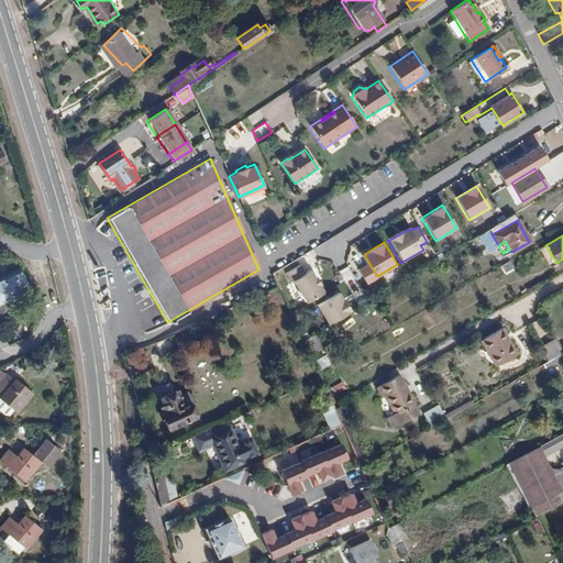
[(368,282),(377,276),(368,262),(360,267),(368,282)]
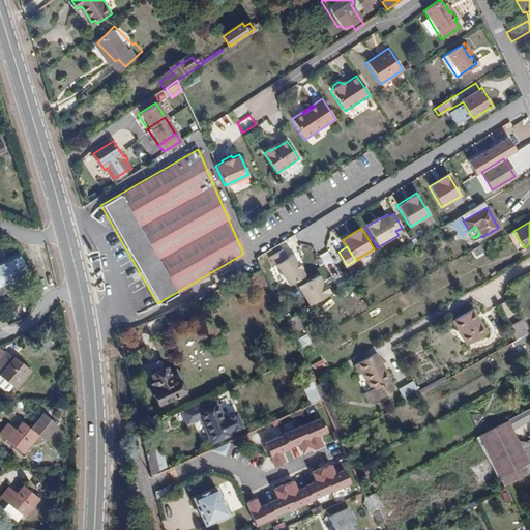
[(272,267),(275,266),(289,259),(284,248),(267,257),(272,267)]
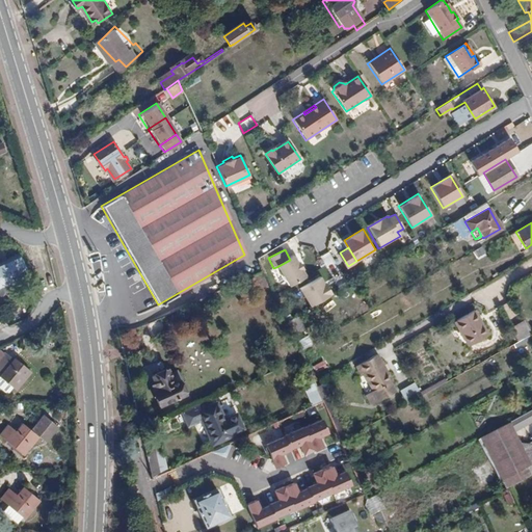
[(328,251),(320,256),(334,280),(341,275),(328,251)]
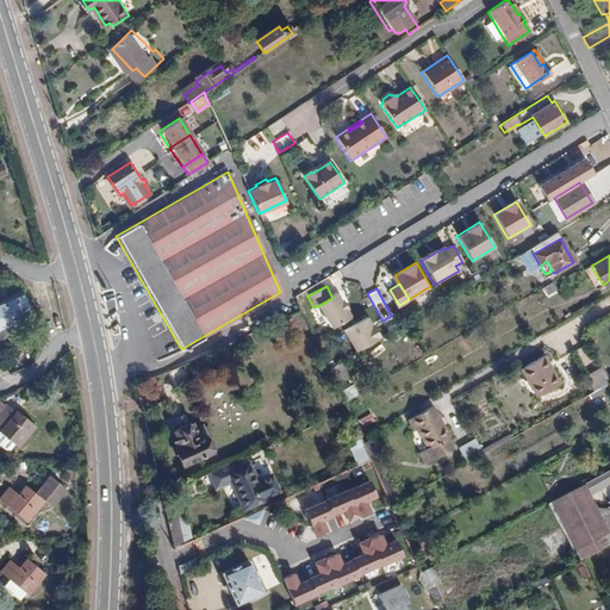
[(23,294),(0,303),(0,331),(33,318),(23,294)]
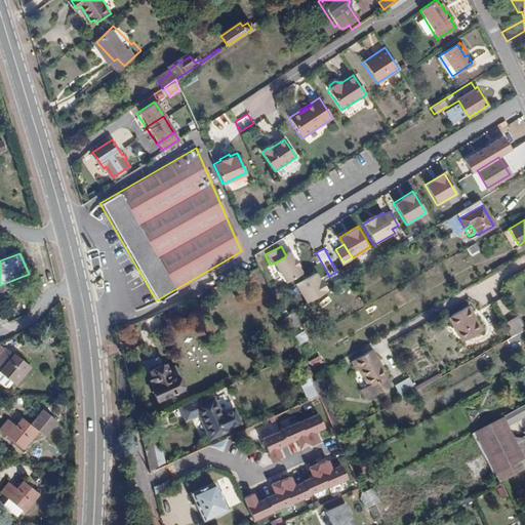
[(286,256),(273,264),(284,284),(301,274),(290,253),(286,256)]
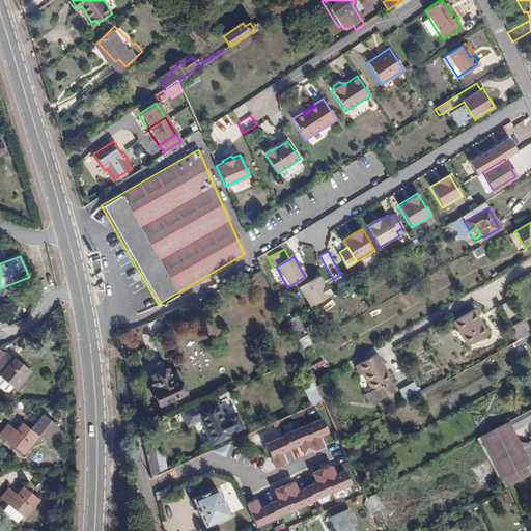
[(298,288),(308,307),(331,294),(319,275),(298,288)]
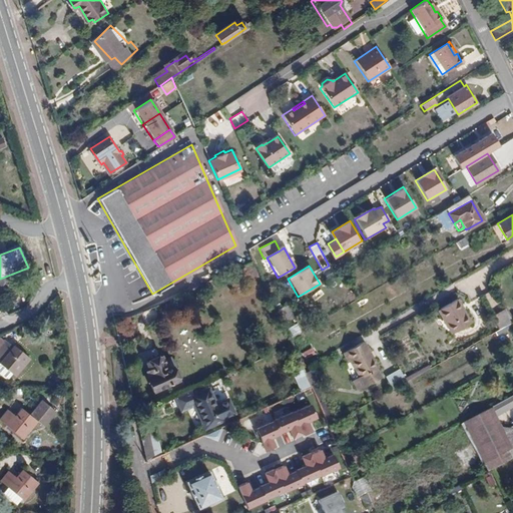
[(446,321),(451,332),(471,321),(459,297),(441,307),(448,320),(446,321)]
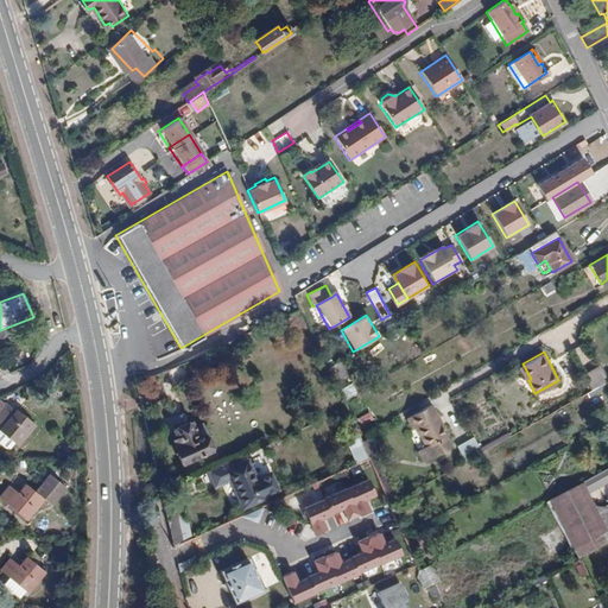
[(597,365),(584,373),(594,387),(606,380),(597,365)]
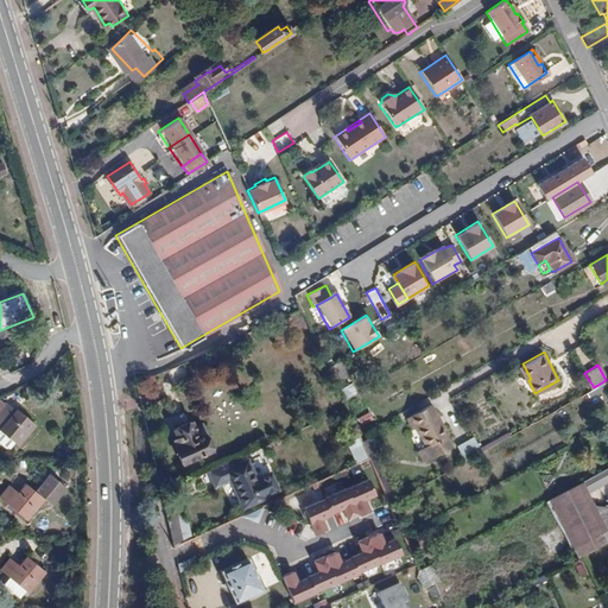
[(4,404),(0,407),(0,431),(17,445),(35,424),(17,410),(14,411),(5,403),(4,404)]
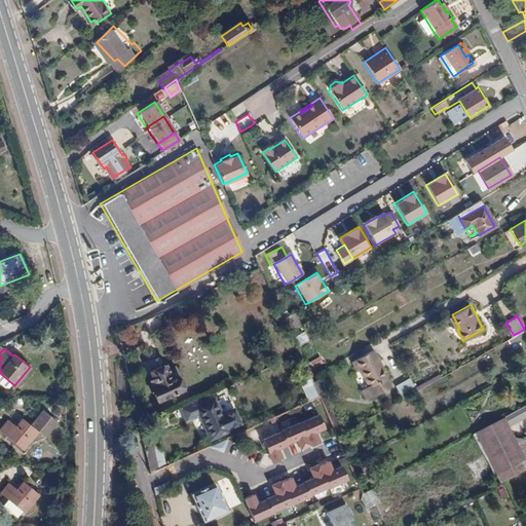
[(359,369),(367,385),(376,381),(380,389),(387,386),(383,377),(385,376),(371,349),(350,361),(355,370),(359,369)]
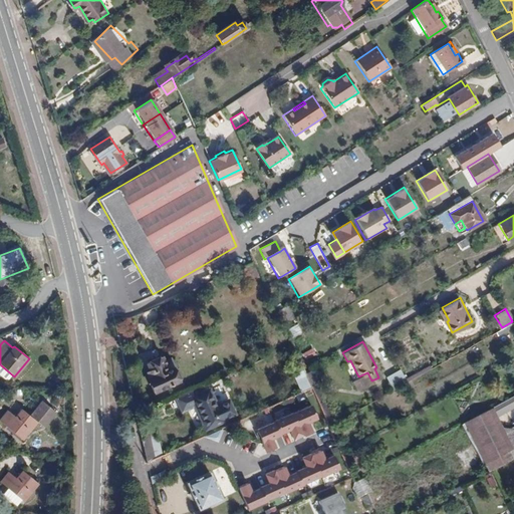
[(300,352),(304,359),(314,355),(311,347),(300,352)]
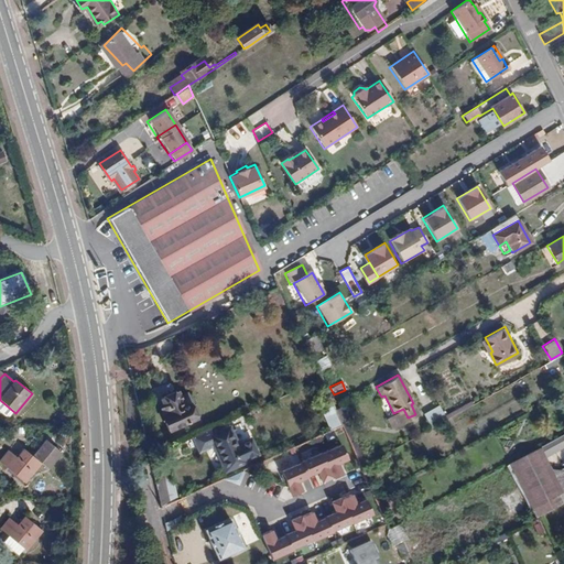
[(161,418),(167,431),(209,411),(208,409),(210,408),(212,405),(209,401),(206,400),(199,403),(197,400),(195,400),(193,397),(181,402),(176,392),(158,401),(164,415),(161,418)]
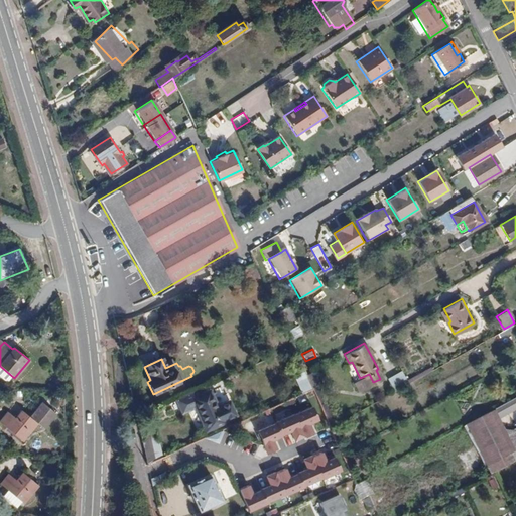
[(391,390),(406,383),(401,371),(386,377),(391,390)]
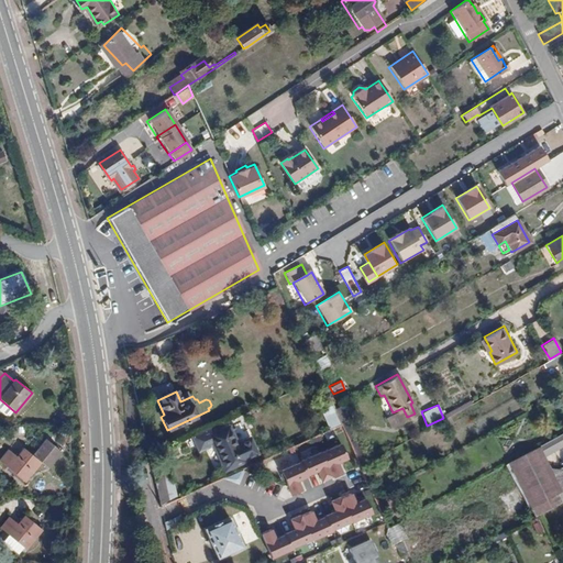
[(398,422),(407,417),(403,408),(393,412),(398,422)]
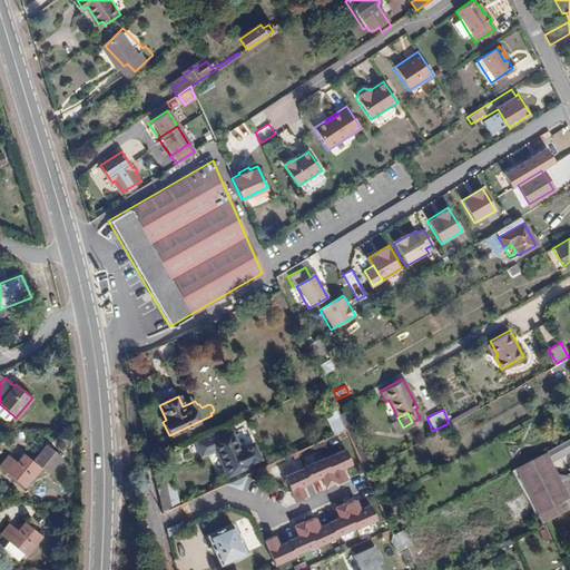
[(193,442),(197,451),(233,434),(232,433),(223,436),(219,430),(193,442)]
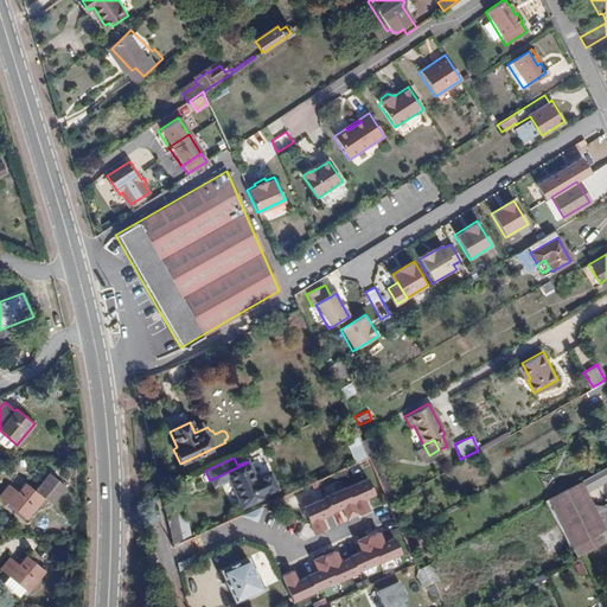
[(363,467),(359,460),(345,467),(349,474),(363,467)]
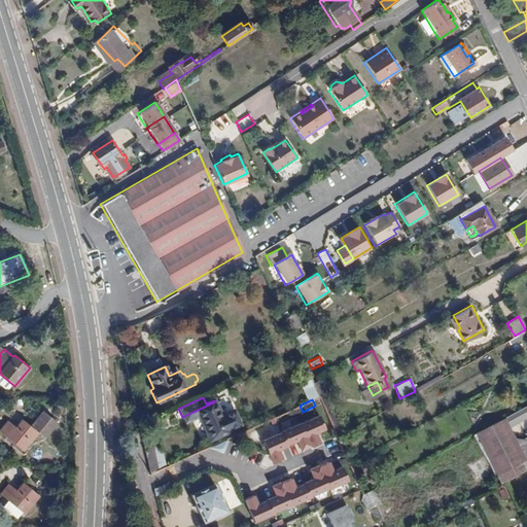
[(215,401),(182,417),(184,423),(200,417),(210,438),(229,430),(227,428),(239,422),(233,410),(221,415),(215,401)]
